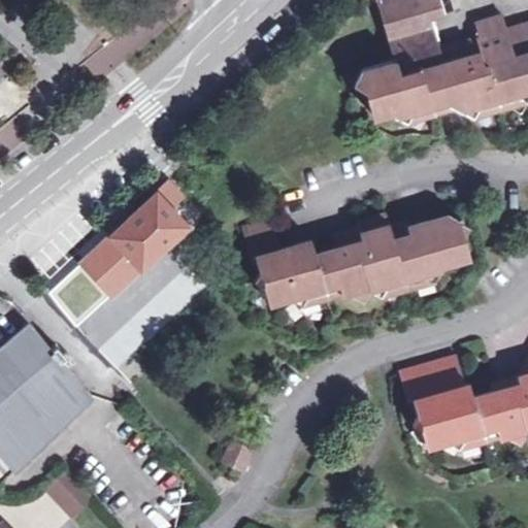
[(377,0),(392,54),(394,62),(362,70),(374,117),(392,112),(418,127),(424,114),(455,105),(484,124),(488,109),(507,105),(521,112),(527,97),(527,20),(505,26),(502,11),(474,19),(479,34),(437,43),(431,20),(444,17),(440,0),(377,0)]
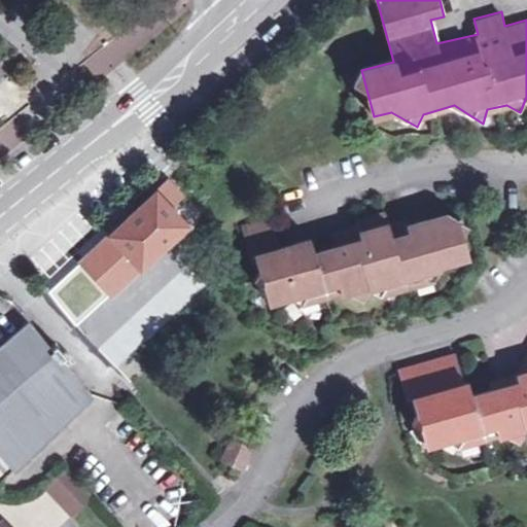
[(189,222),(178,210),(173,204),(184,194),(169,176),(45,290),(77,325),(106,299),(111,305),(146,272),(141,267),(153,254),(189,222)]
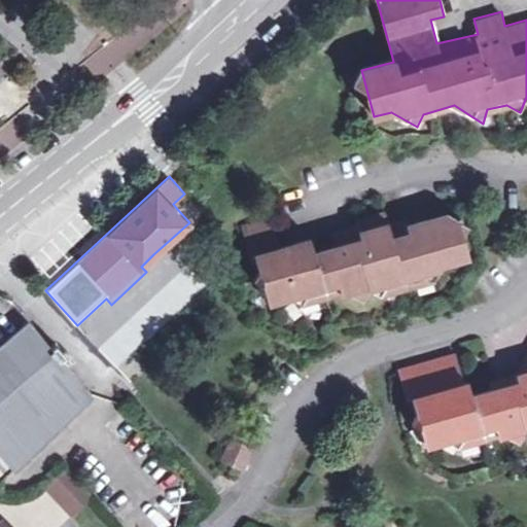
[(184,204),(178,210),(189,222),(196,215),(184,204)]
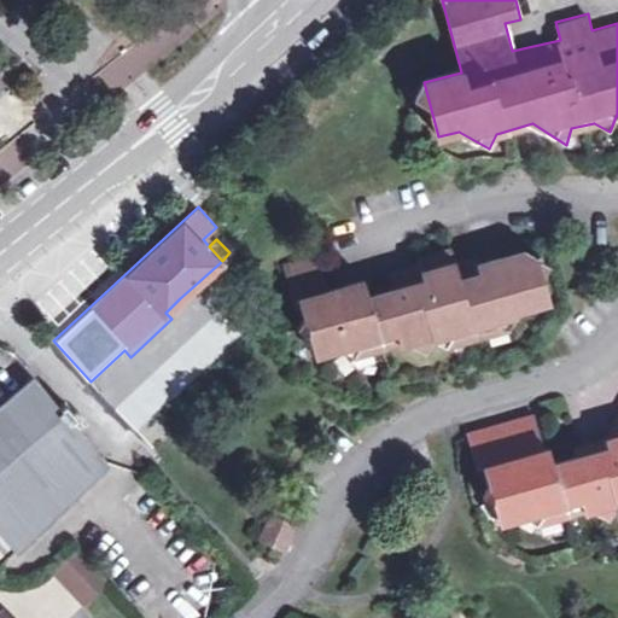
[(293,302),(301,299),(316,356),(338,350),(365,365),(371,354),(409,343),(410,348),(425,354),(432,342),(459,356),(466,343),(490,336),(502,343),(518,312),(549,304),(535,257),(522,251),(487,260),(476,262),(478,270),(460,277),(452,249),(418,257),(424,278),(368,293),(365,281),(347,286),(326,292),(316,257),(284,267),(293,302)]
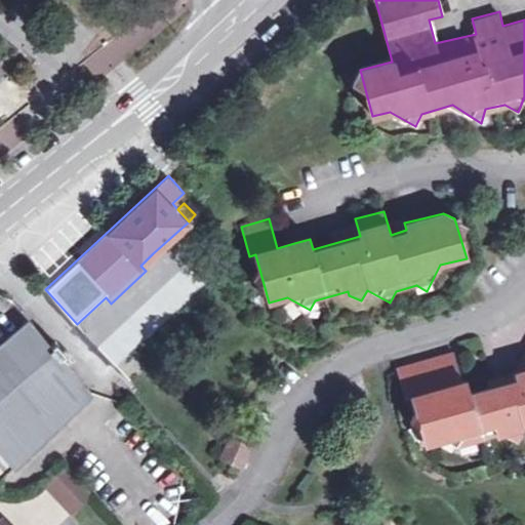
[(140,266),(146,271),(149,274),(161,261),(153,253),(140,266)]
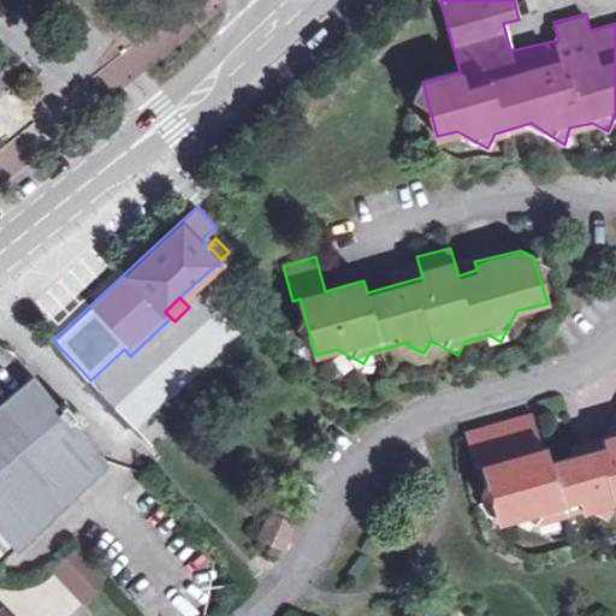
[(0,564),(110,461),(37,379),(0,410),(0,564)]
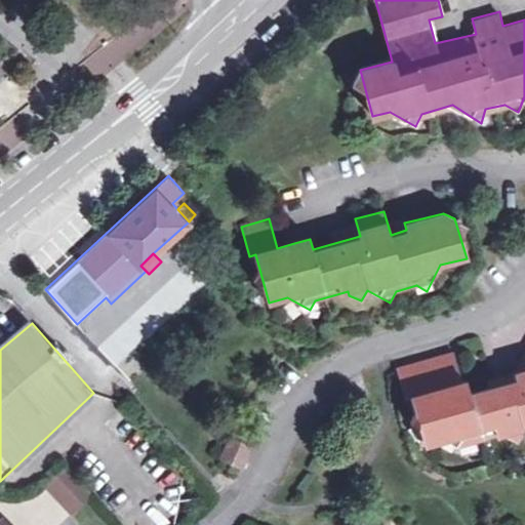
[(405,400),(412,398),(427,446),(446,441),(468,453),(473,444),(503,435),(518,443),(524,432),(524,355),(515,374),(516,380),(471,393),(467,381),(461,384),(451,354),(396,369),(405,400)]
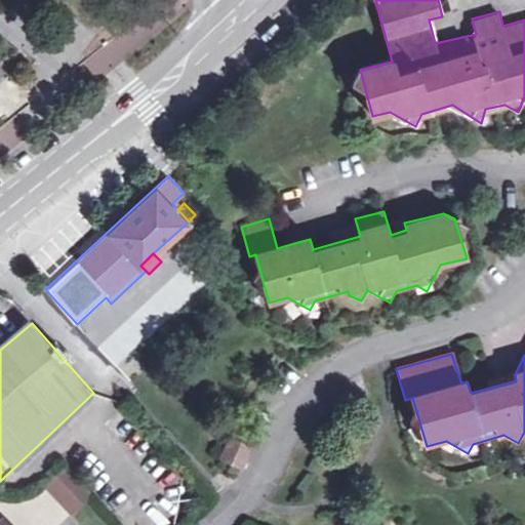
[(237,483),(252,448),(231,439),(216,474),(237,483)]
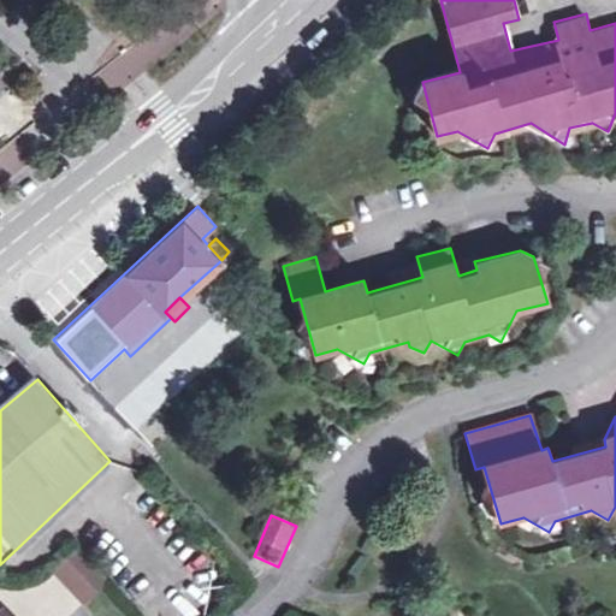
[(78,551),(55,573),(86,603),(108,581),(78,551)]
